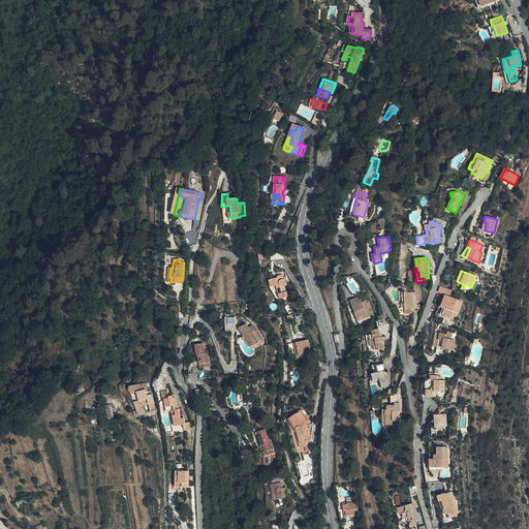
[(280,299),(288,297),(287,291),(286,291),(284,286),(286,285),(286,282),(285,280),(283,279),(282,275),(278,276),(278,277),(269,280),(271,287),(276,286),(280,299)]
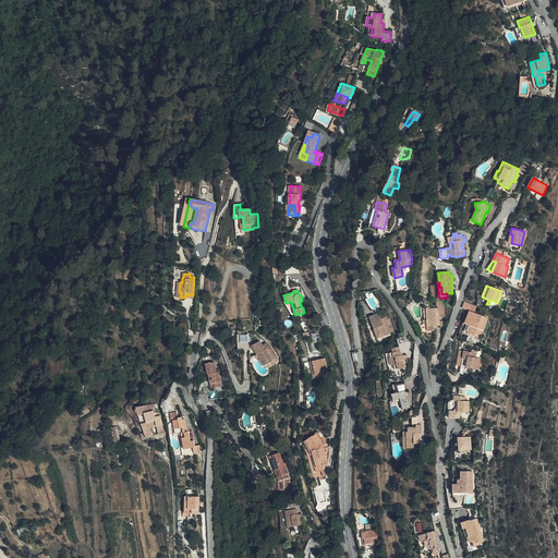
[(473,313),(475,306),(476,306),(465,302),(462,308),(470,312),(464,324),(466,325),(464,331),(480,338),(487,318),(473,313)]
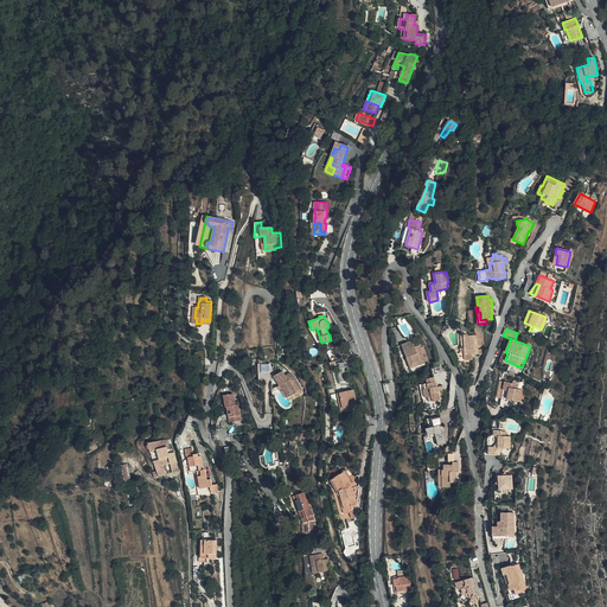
[(477,336),(475,336),(464,337),(465,349),(465,352),(466,356),(466,360),(473,360),(472,355),(479,355),(479,350),(478,345),(484,345),(484,339),(478,339),(477,336)]
